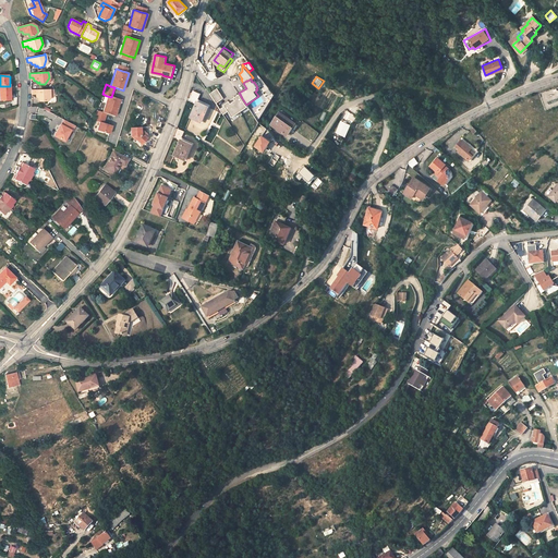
[(267,93),(263,96),(267,102),(277,96),(267,85),(263,88),(267,93)]
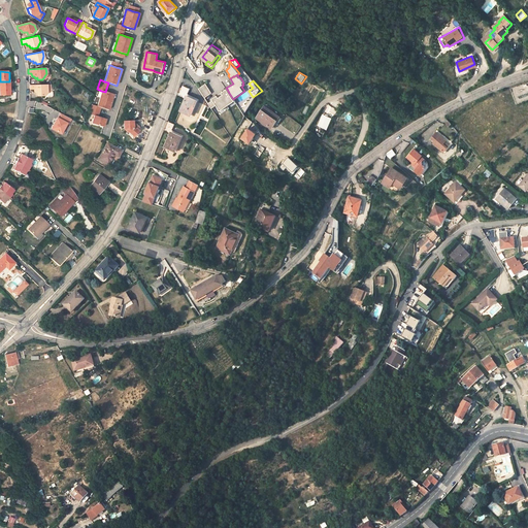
[(1,81),(1,90),(11,90),(11,81),(9,81),(1,81)]
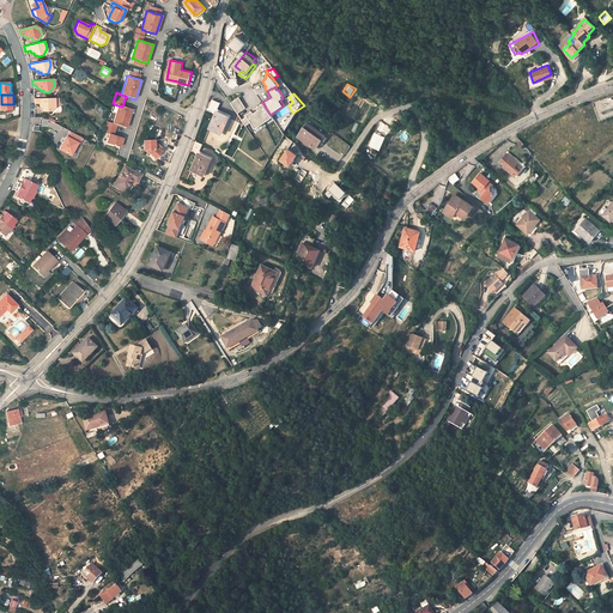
[(230,103),(237,114),(246,108),(238,97),(230,103)]
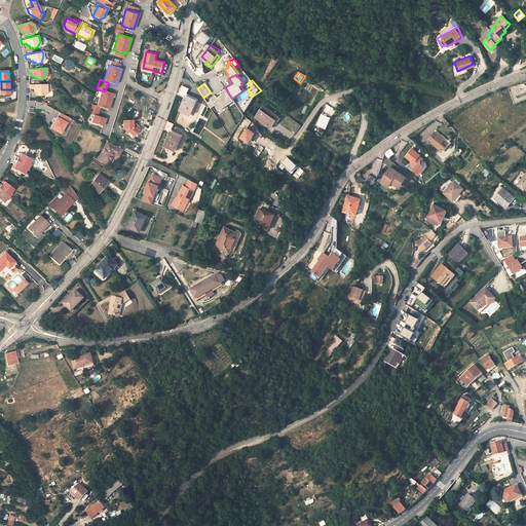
[(46,84),(28,84),(28,88),(32,88),(32,91),(34,91),(35,94),(37,94),(37,95),(43,95),(47,89),(46,84)]
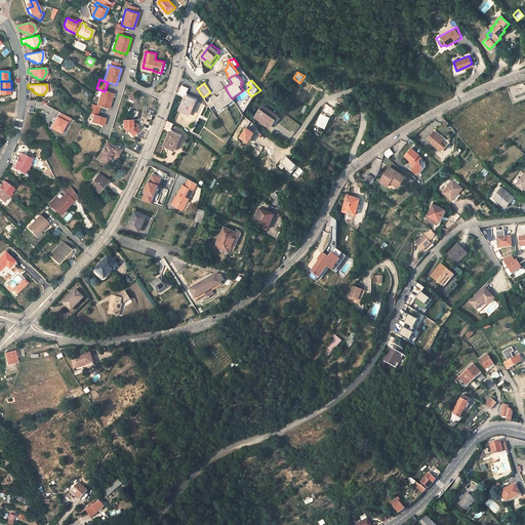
[(182,110),(192,114),(195,106),(193,105),(196,99),(188,95),(190,88),(185,86),(180,95),(186,97),(182,110)]
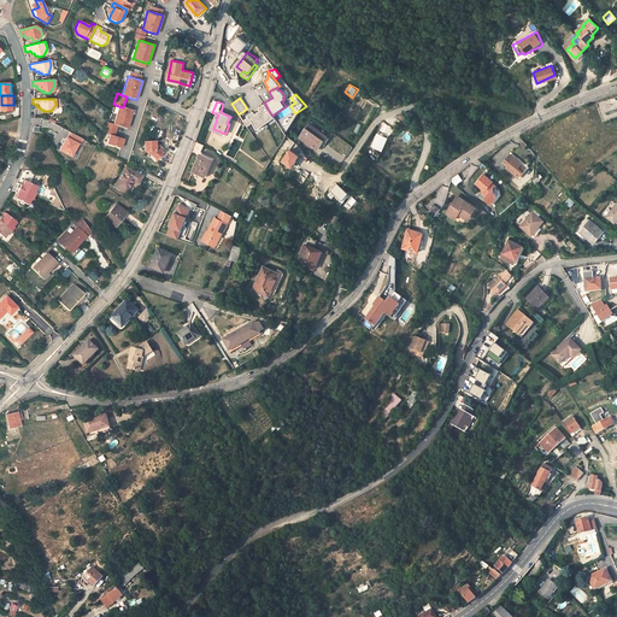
[(268,109),(265,104),(259,109),(260,111),(254,115),(253,112),(247,116),(248,117),(250,118),(253,123),(257,129),(274,118),(272,116),(268,109)]
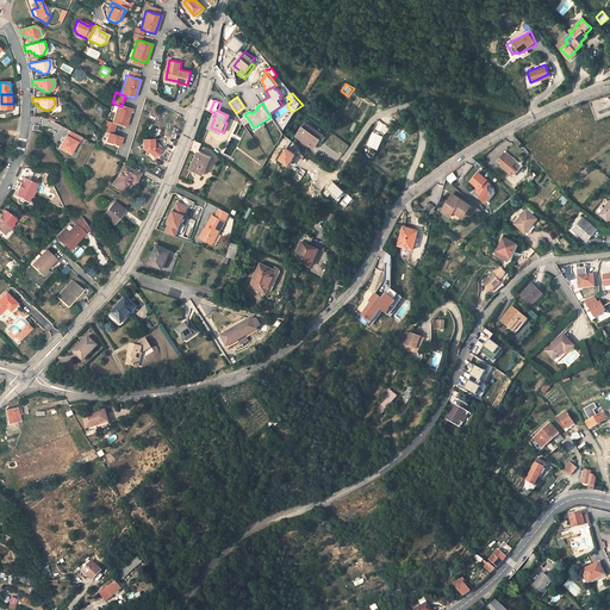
[(126,128),(132,109),(122,106),(117,105),(112,123),(117,124),(126,128)]
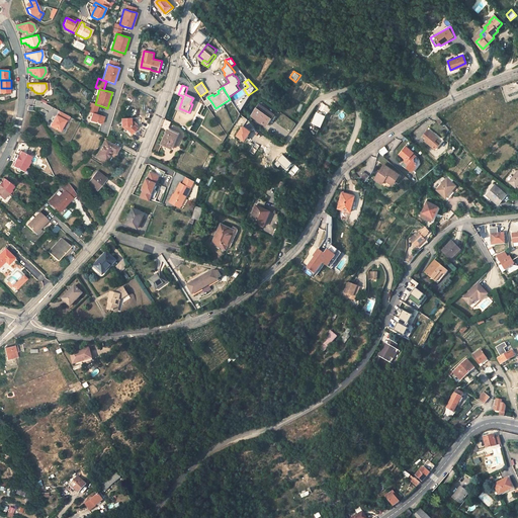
[(96,114),(99,105),(95,104),(92,103),(89,112),(92,112),(96,114)]
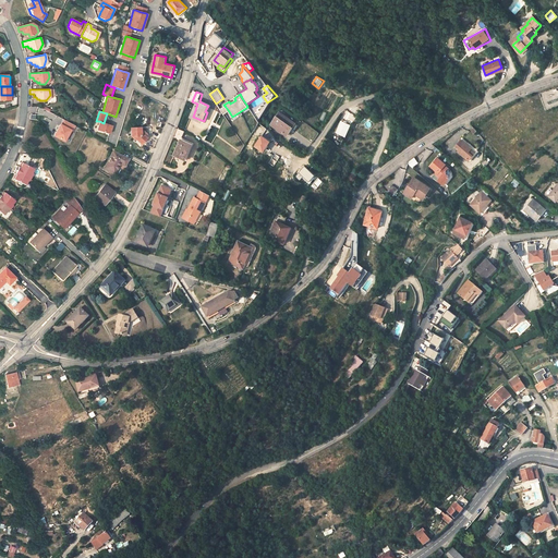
[(271,126),(287,137),(294,124),(280,113),(271,126)]
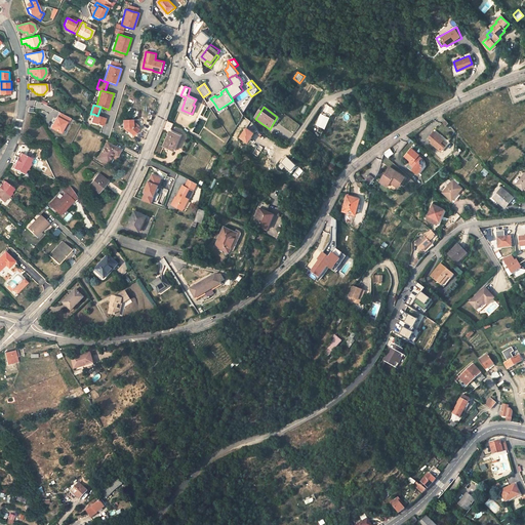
[(59,113),(57,117),(59,118),(62,119),(65,121),(67,122),(67,123),(68,124),(71,119),(59,113)]
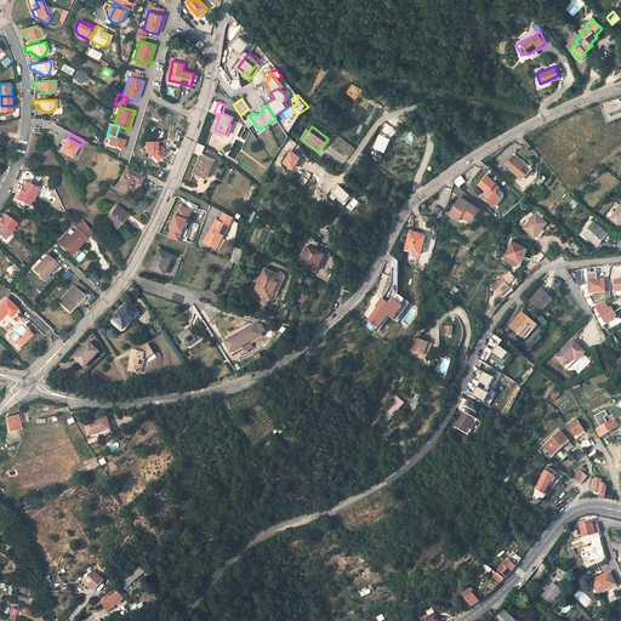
[(115,137),(110,135),(107,144),(121,149),(125,140),(118,137),(115,137)]
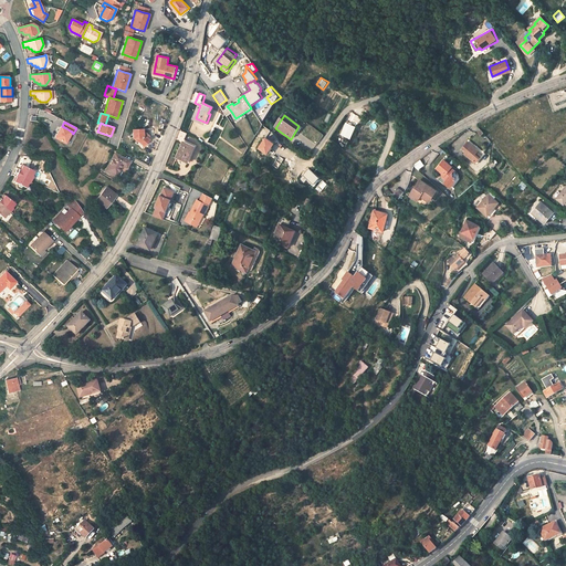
[(62,126),(61,125),(54,138),(65,144),(72,133),(72,132),(70,130),(66,128),(64,127),(62,126)]
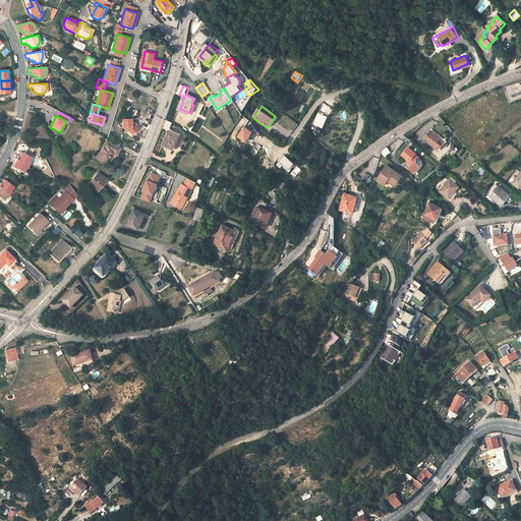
[(124,125),(127,127),(133,133),(139,126),(135,123),(133,123),(132,119),(131,115),(122,118),(123,125),(124,125)]
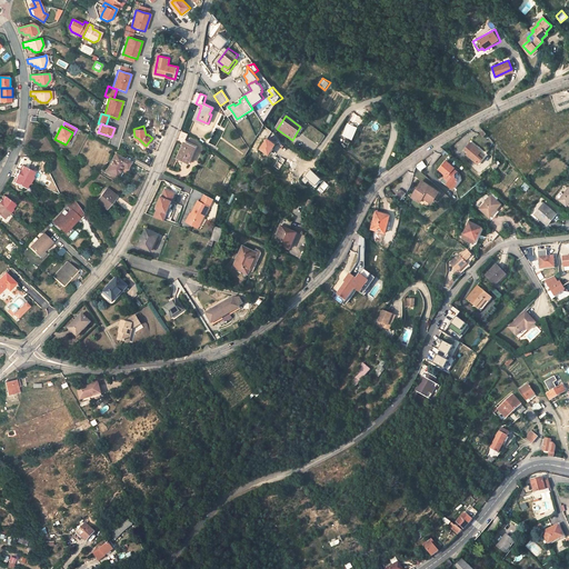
[(300,127),(292,140),(295,141),(303,128),(300,127)]
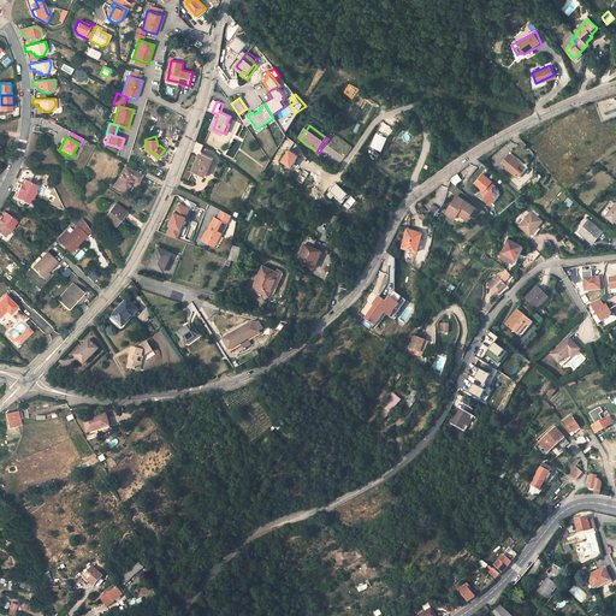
[(194,170),(206,176),(211,166),(208,165),(212,158),(201,153),(205,146),(199,143),(194,153),(200,157),(194,170)]
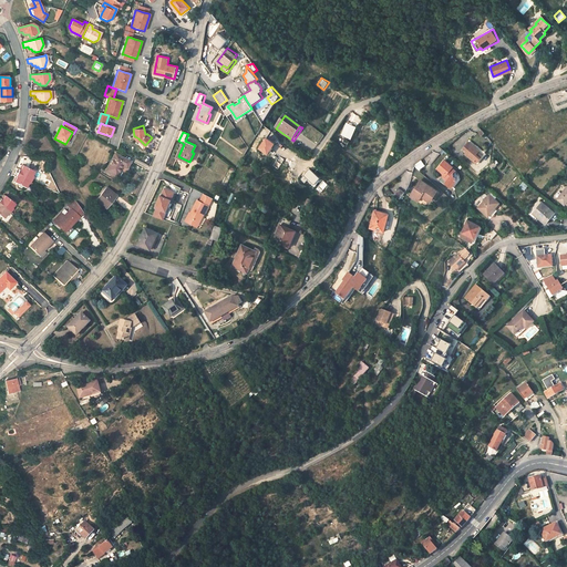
[(476,164),(480,160),(475,155),(477,153),(478,152),(468,143),(463,150),(472,157),(471,158),(476,164)]
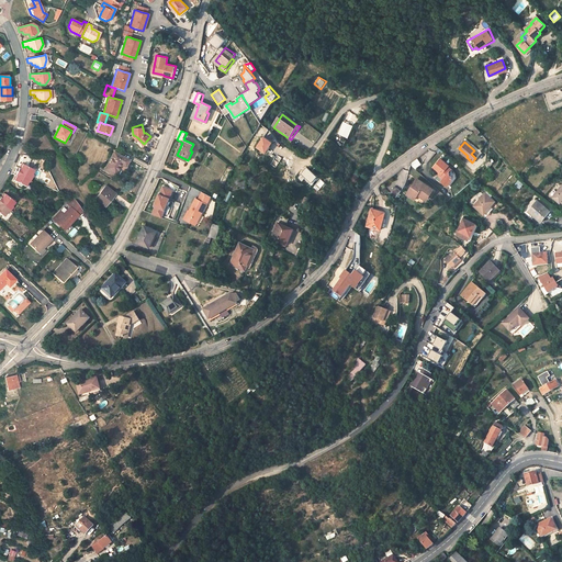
[(113,153),(104,169),(120,178),(128,161),(113,153)]
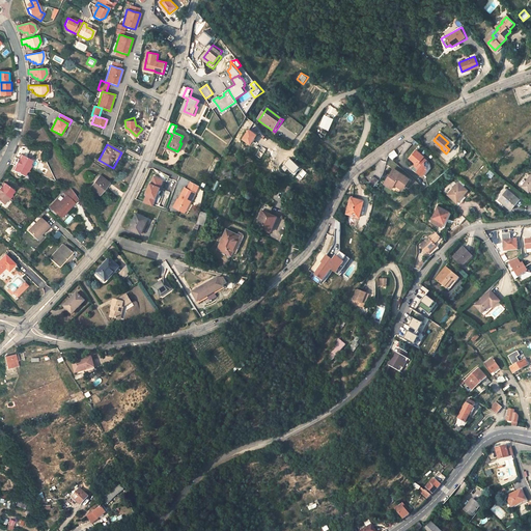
[(401,156),(397,149),(390,155),(395,160),(401,156)]
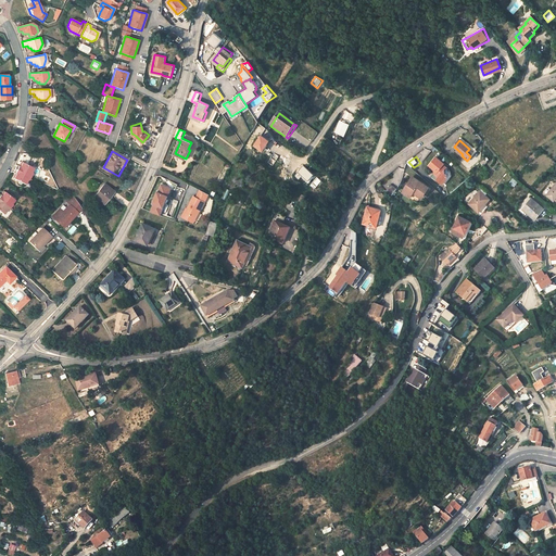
[(444,171),(446,167),(443,165),(444,163),(436,156),(429,165),(437,171),(438,176),(440,178),(438,180),(442,184),(447,177),(446,173),(444,171)]
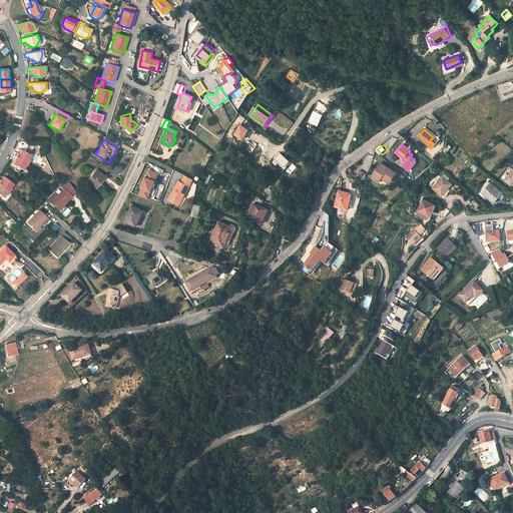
[(16,157),(31,164),(34,157),(30,154),(26,153),(21,150),(19,155),(17,154),(16,157)]
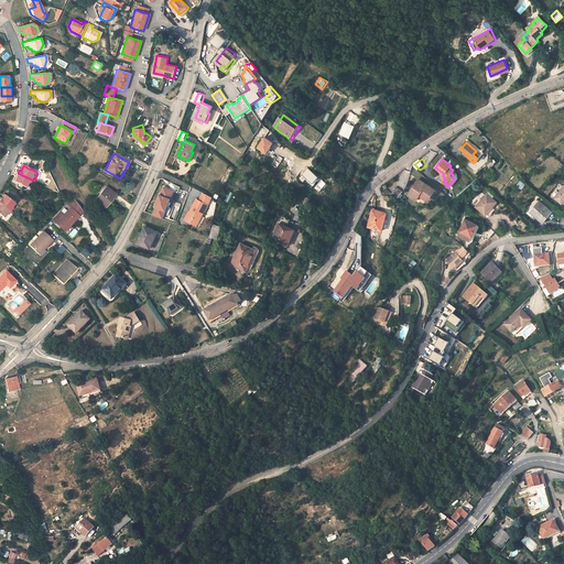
[(458,174),(453,170),(451,173),(453,175),(454,180),(448,186),(454,186),(458,179),(458,174)]
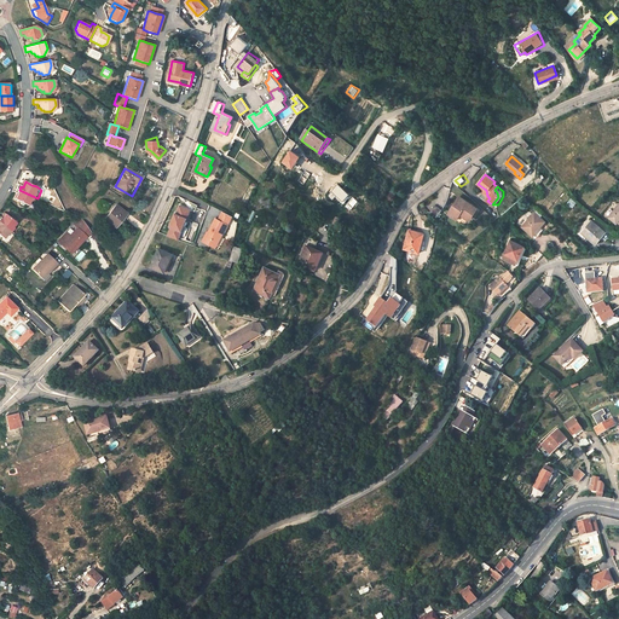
[(23,203),(28,204),(32,207),(35,201),(36,201),(38,198),(19,190),(17,194),(19,195),(17,200),(23,203)]
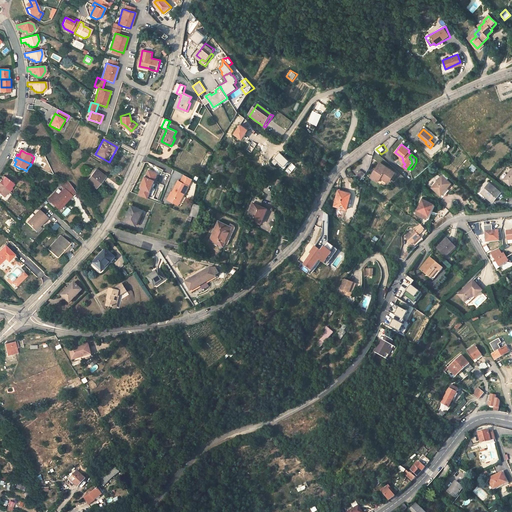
[(381,162),(379,165),(386,170),(387,167),(381,162)]
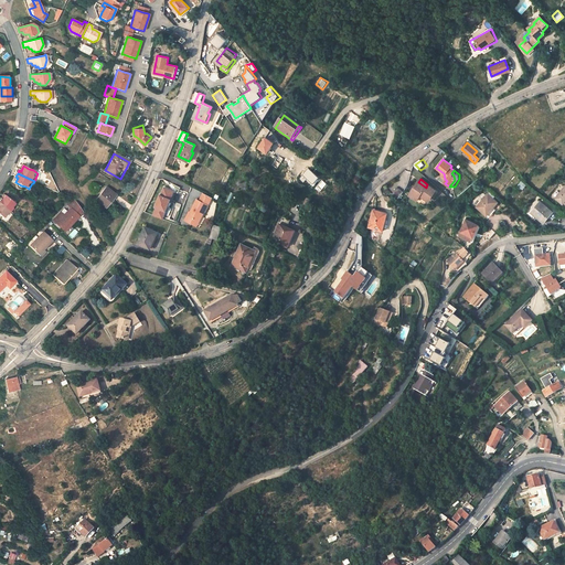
[(422,193),(430,200),(436,192),(427,184),(426,188),(418,182),(409,195),(416,201),(419,198),(422,193)]
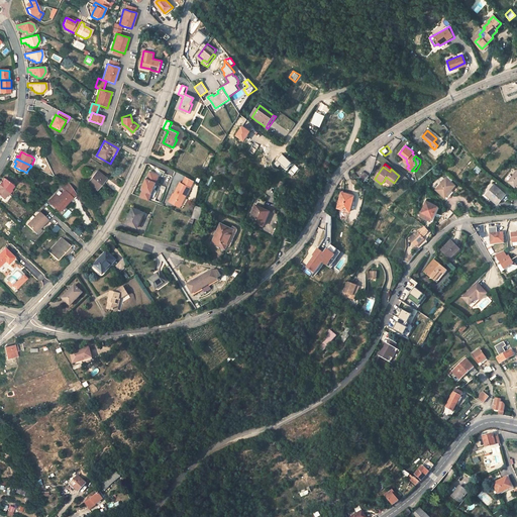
[(99,183),(101,184),(105,178),(96,171),(86,182),(94,189),(99,183)]
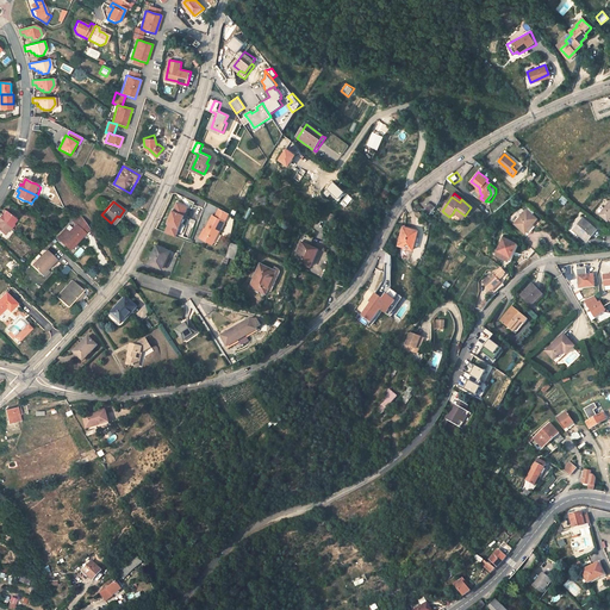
[(176,201),(173,210),(179,212),(186,215),(188,206),(176,201)]
